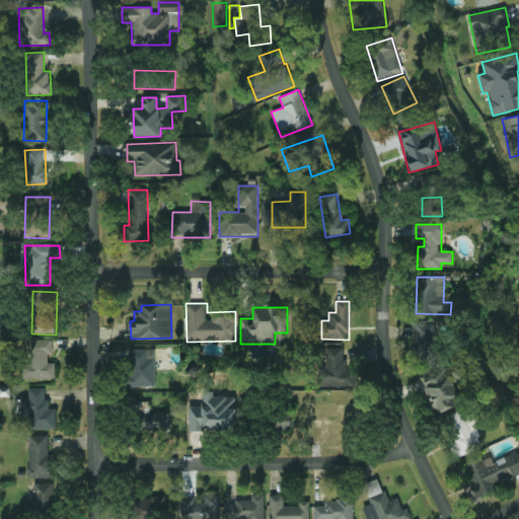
[(417,362),(437,362),(436,322),(416,323),(417,362)]
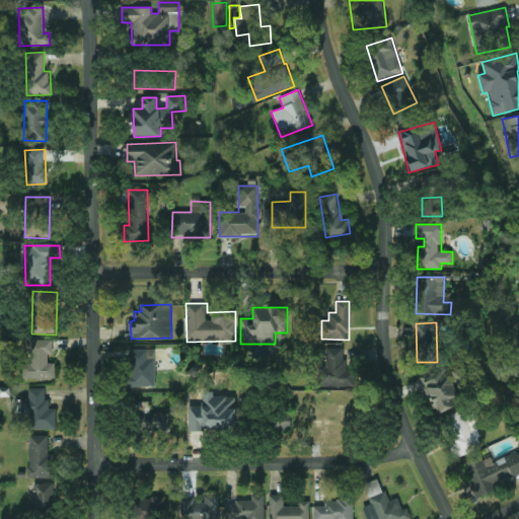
[(55,363),(48,363),(48,355),(53,355),(53,340),(28,341),(29,359),(22,359),(23,379),(55,378),(55,363)]
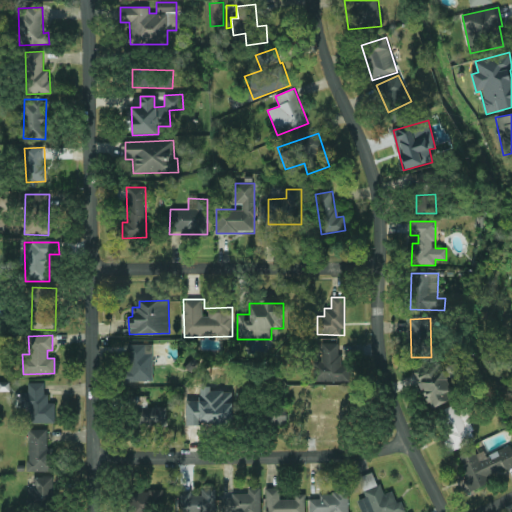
[(349,382),(349,366),(340,366),(340,343),(322,343),(322,361),(314,361),(314,381),(349,382)]
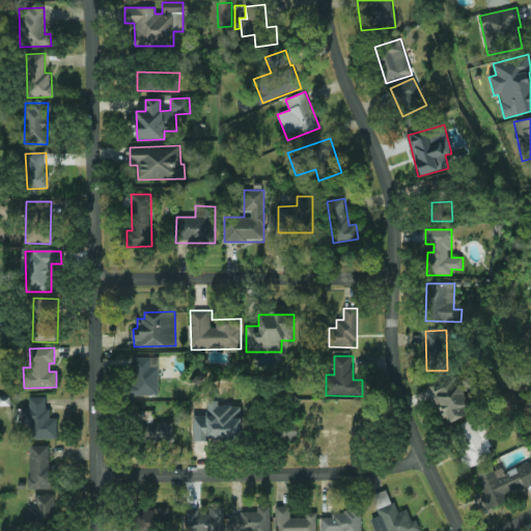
[(160,395),(159,357),(132,358),(133,396),(160,395)]
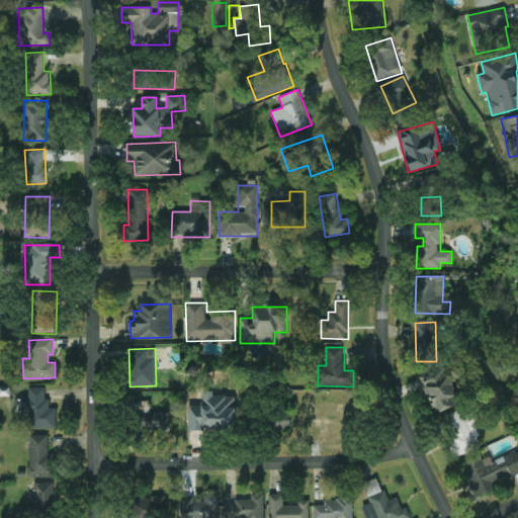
[(458,406),(454,381),(466,379),(463,366),(422,375),(429,412),(458,406)]
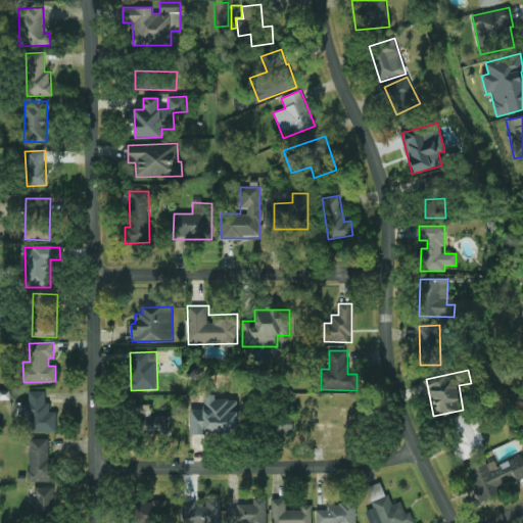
[(45,391),(29,391),(29,401),(26,401),(26,433),(56,432),(56,412),(49,412),(49,402),(45,402),(45,391)]
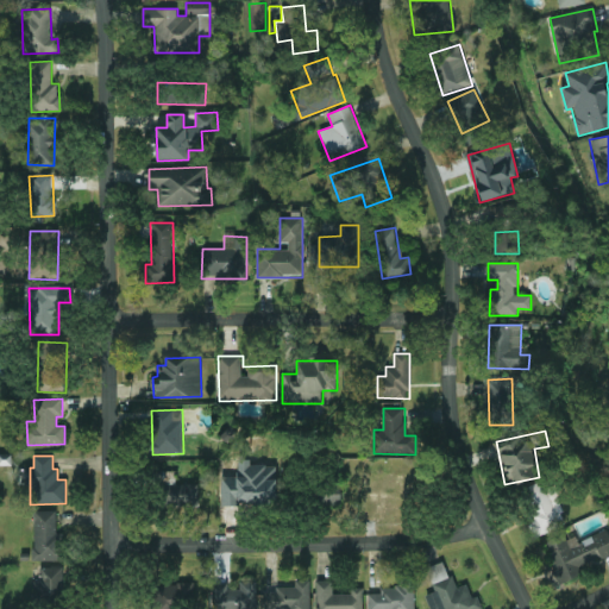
[(175,484),(175,473),(161,473),(162,507),(199,507),(198,484),(175,484)]
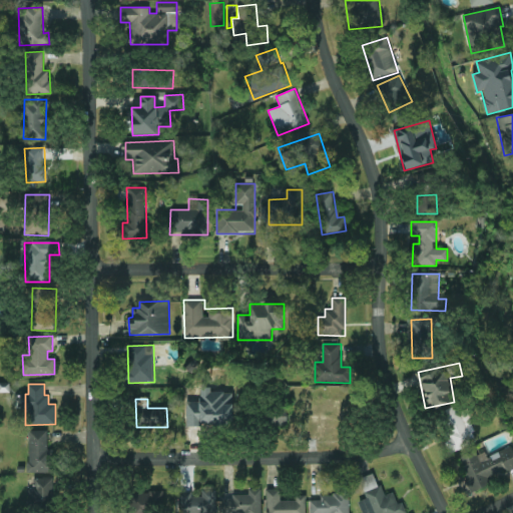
[(452,453),(479,441),(462,403),(436,415),(452,453)]
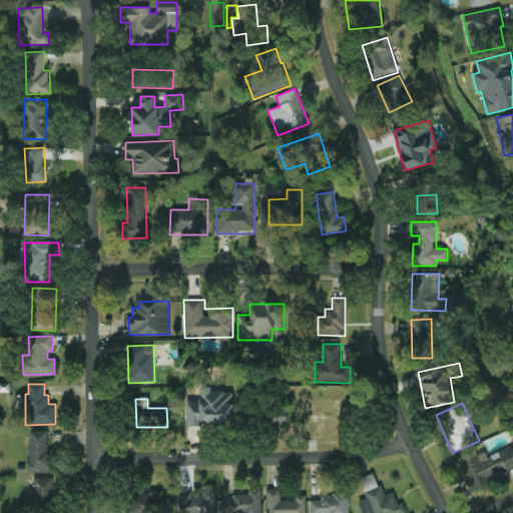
[(287,425),(288,411),(274,411),(274,425),(287,425)]
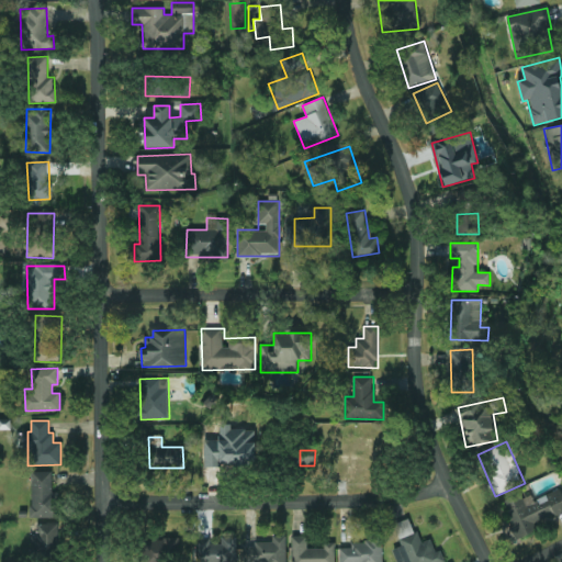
[(53,471),(31,472),(31,518),(56,517),(56,491),(53,491),(53,471)]
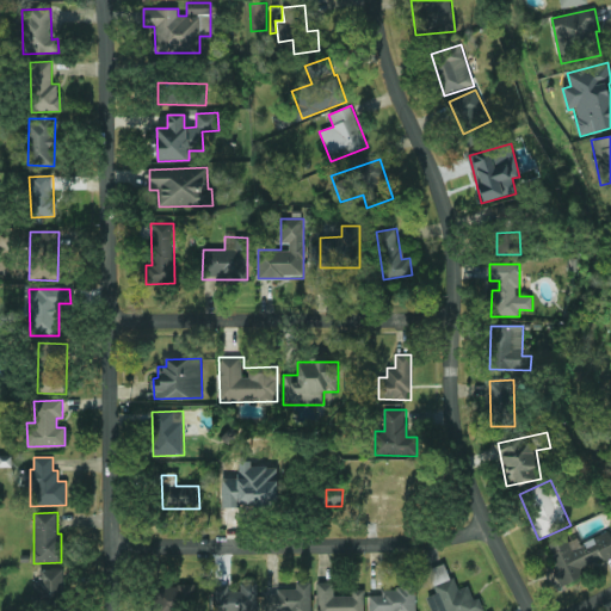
[(563,586),(584,576),(581,571),(610,557),(610,535),(609,530),(581,543),(578,537),(568,542),(566,536),(545,545),(563,586)]
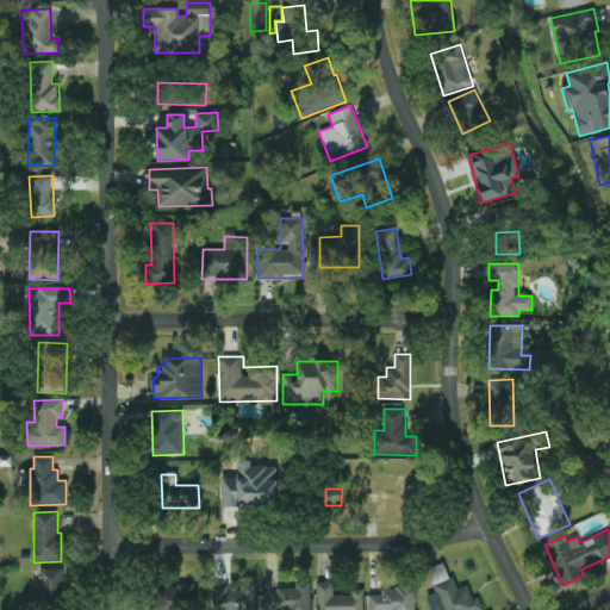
[(427,570),(435,593),(427,597),(430,609),(483,609),(478,597),(472,598),(467,585),(455,590),(446,562),(427,570)]
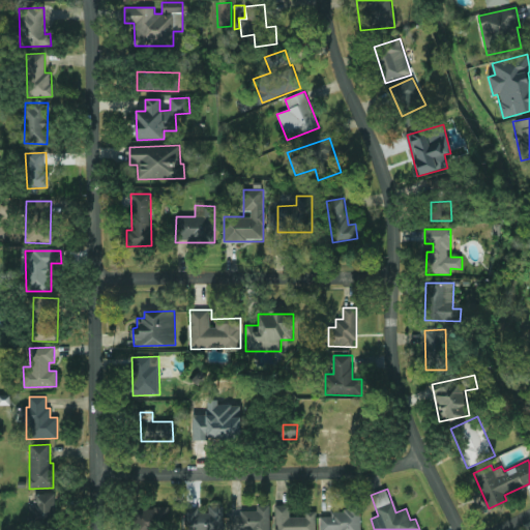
[(55,494),(34,494),(34,506),(31,506),(30,519),(55,519),(55,494)]
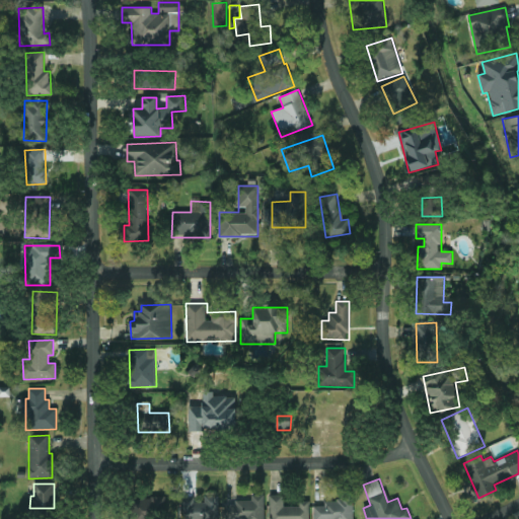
[(264,518),(265,495),(251,495),(251,500),(234,500),(234,504),(226,504),(225,518),(264,518)]
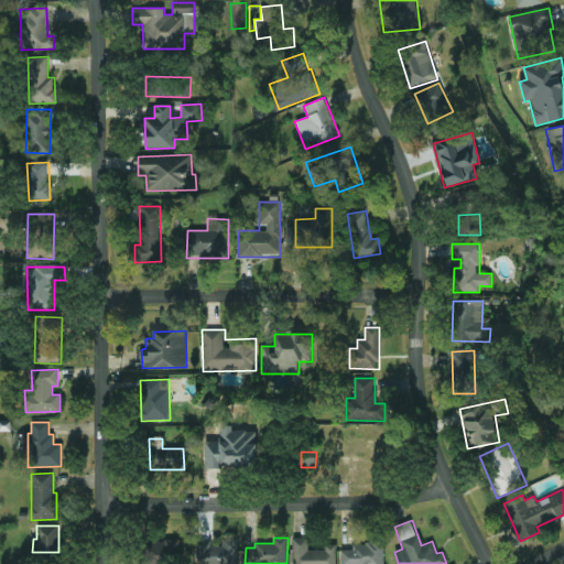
[(335,563),(337,545),(325,544),(325,551),(307,550),(308,538),(293,538),(292,563),(335,563)]
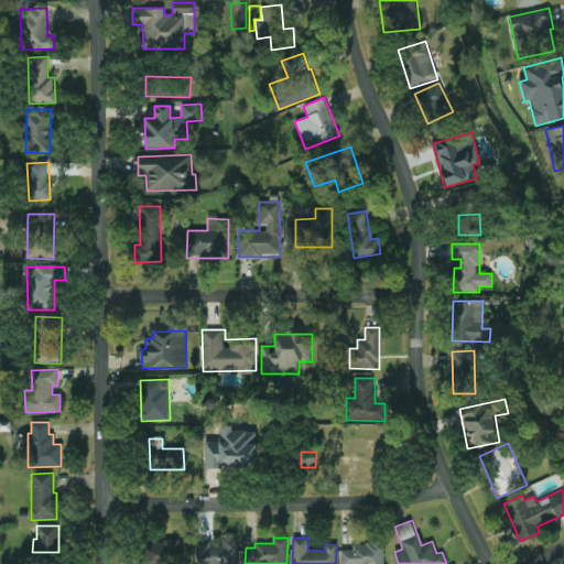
[(237,563),(237,539),(223,539),(223,545),(210,545),(210,541),(197,541),(196,563),(237,563)]
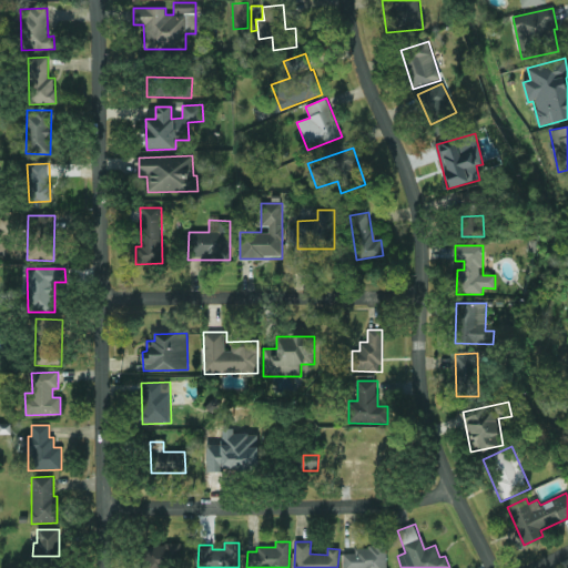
[(163,567),(163,564),(183,564),(183,545),(139,545),(139,567),(163,567)]
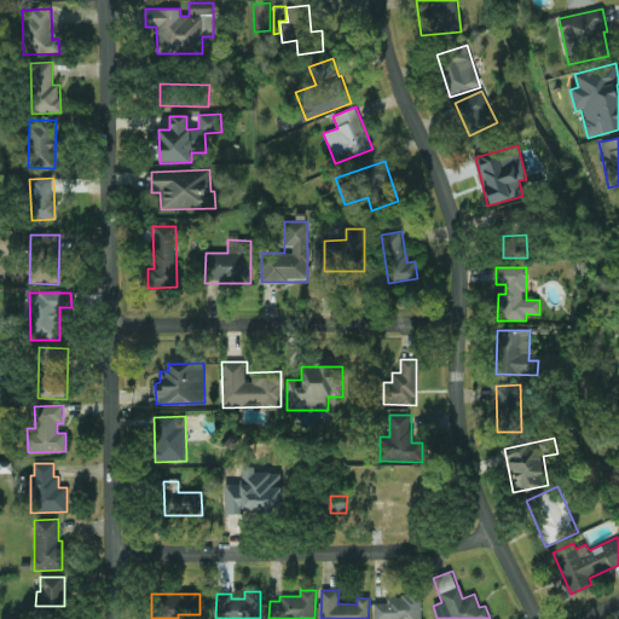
[(421,618),(422,596),(388,596),(387,603),(374,603),(372,618),(421,618)]
